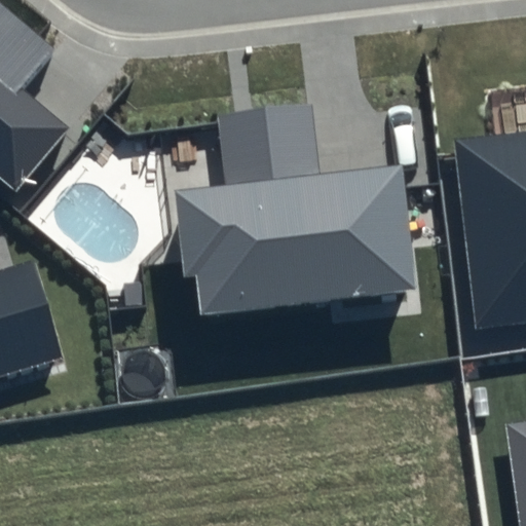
[(57,49),(0,1),(0,179),(15,191),(70,127),(24,88),(57,49)]
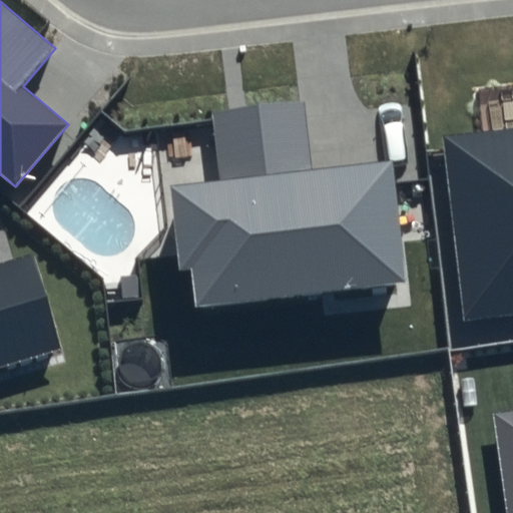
[(313,168),(306,101),(211,111),(218,180),(169,185),(179,271),(192,269),(196,306),(407,283),(394,159),(313,168)]
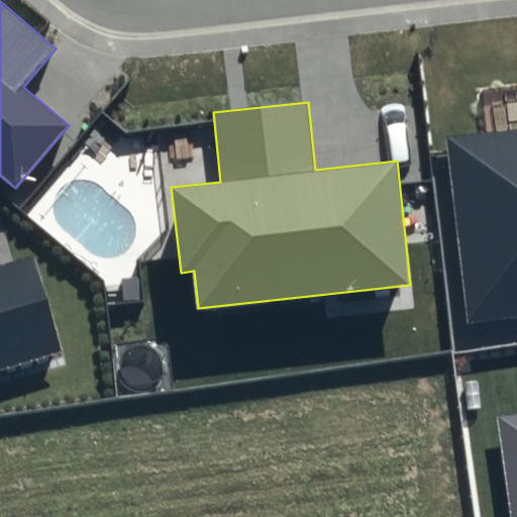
[(516,126),(445,134),(468,323),(516,317),(516,126)]
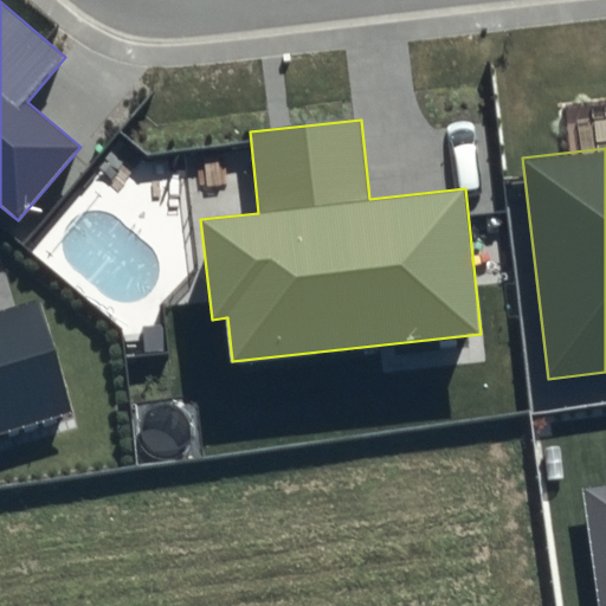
[(0,436),(73,414),(40,300),(0,310),(0,436)]
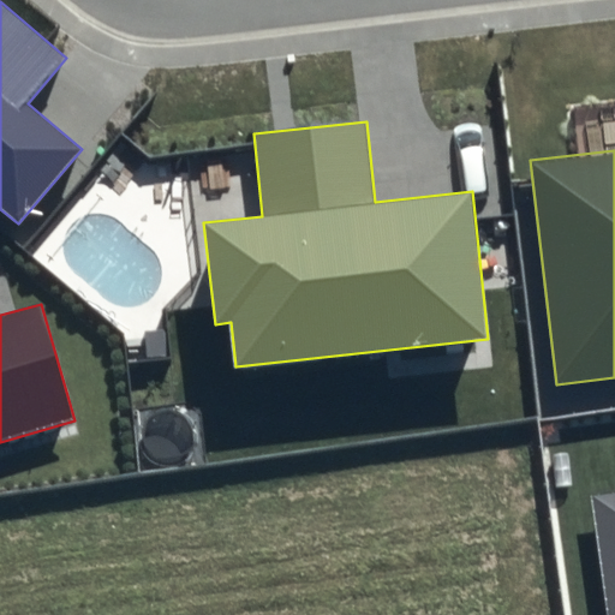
[(614,614),(614,491),(592,495),(608,614),(614,614)]
